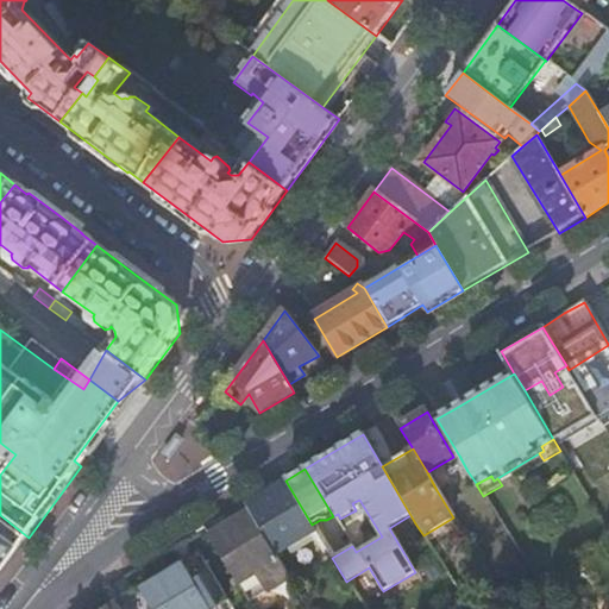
[(245,504),(250,512),(276,556),(316,532),(308,519),(286,481),(267,491),(245,504)]
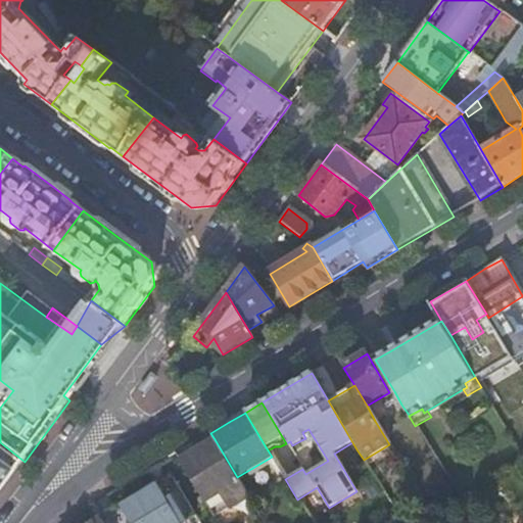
[(308,429),(302,432),(305,438),(312,434),(308,429)]
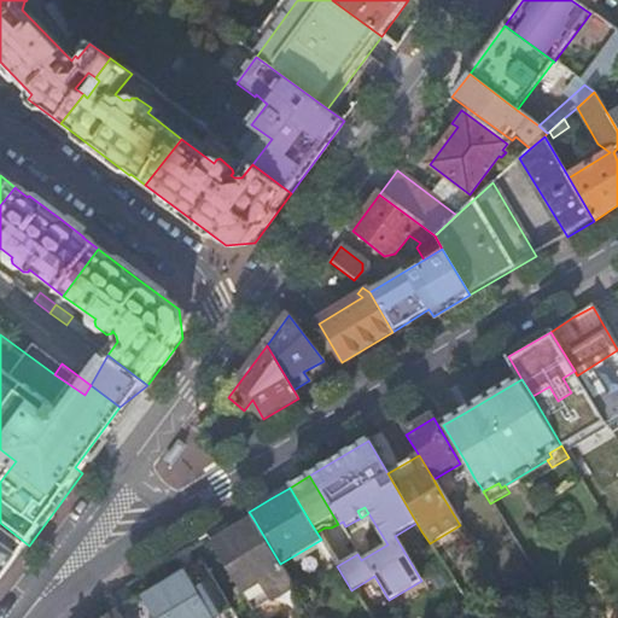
[(226,525),(208,537),(254,612),(295,589),(280,564),(254,519),(231,532),(226,525)]
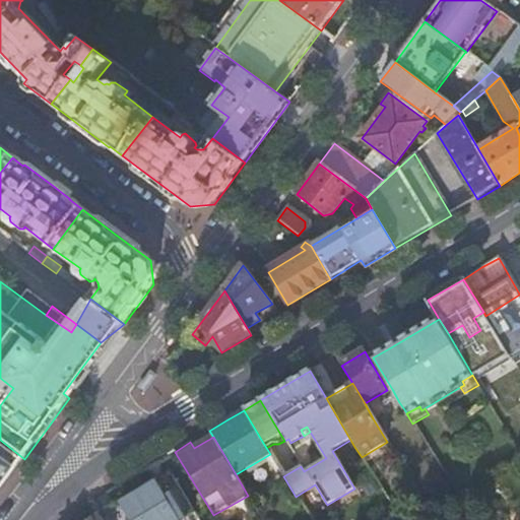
[(0,493),(24,459),(0,440),(0,493)]
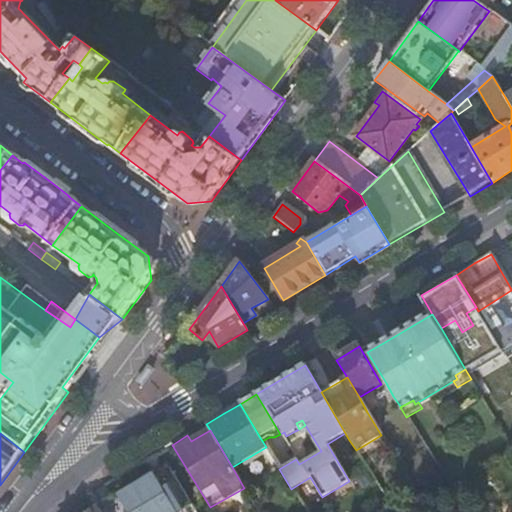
[(381,435),(356,450),(360,457),(385,442),(381,435)]
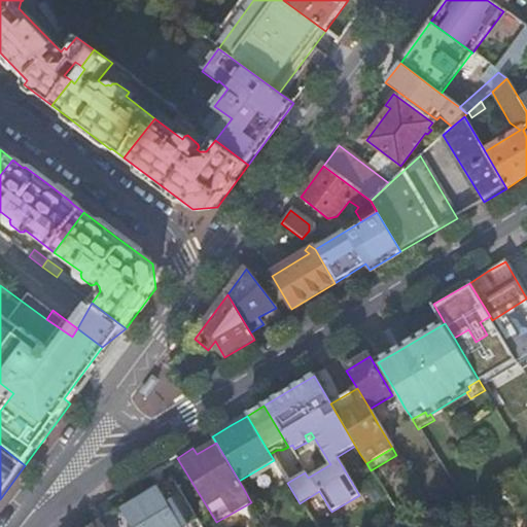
[(121,526),(186,526),(197,521),(172,479),(114,514),(121,526)]
